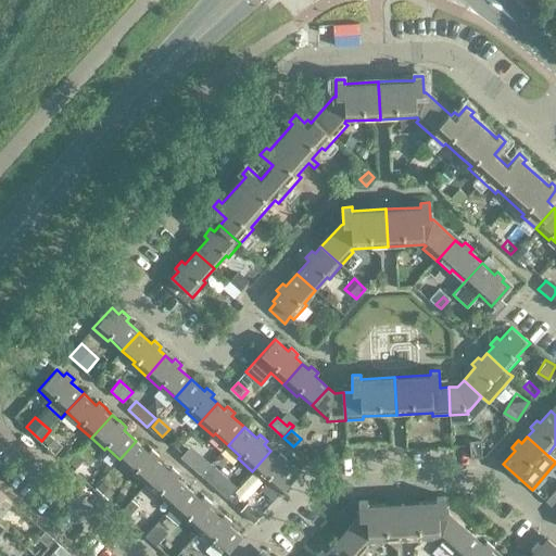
[(136,441),(119,459),(133,470),(130,474),(143,485),(165,462),(159,456),(152,450),(149,453),(136,441)]
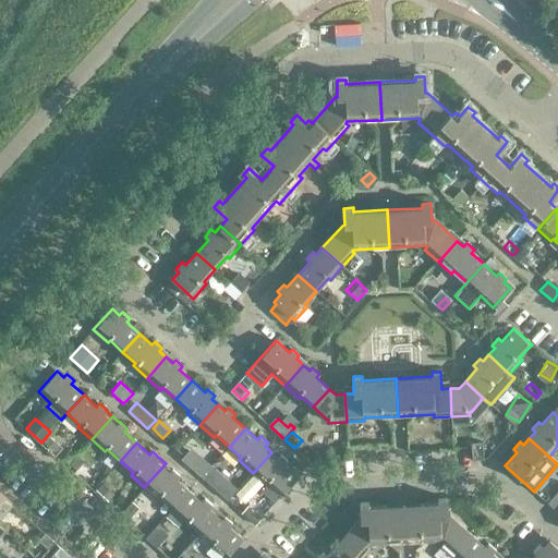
[(473,459),(483,459),(483,443),(473,444),(473,459)]
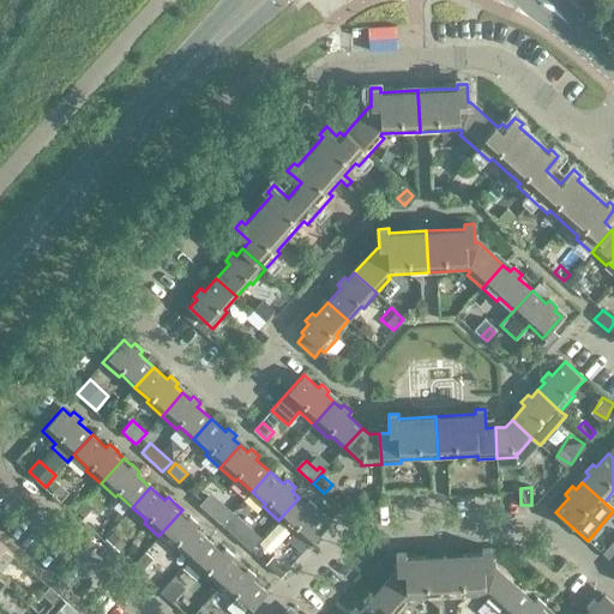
[(208,495),(202,501),(200,504),(208,511),(215,504),(208,495)]
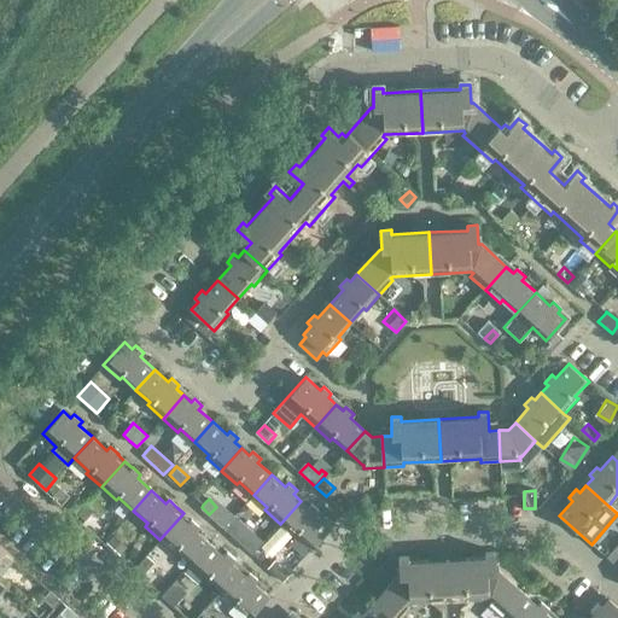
[(308,507),(301,501),(280,524),(295,537),(297,535),(313,548),(331,528),(316,514),(319,511),(312,503),(308,507)]
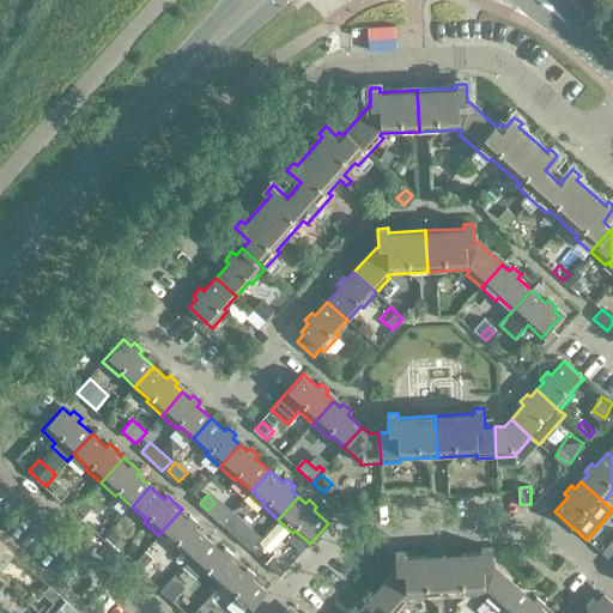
[(76,510),(83,517),(84,517),(92,507),(85,499),(76,510)]
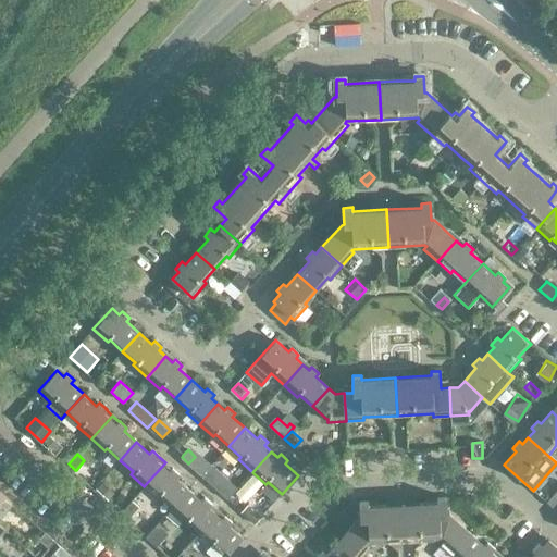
[(212,463),(201,455),(192,467),(201,475),(212,463)]
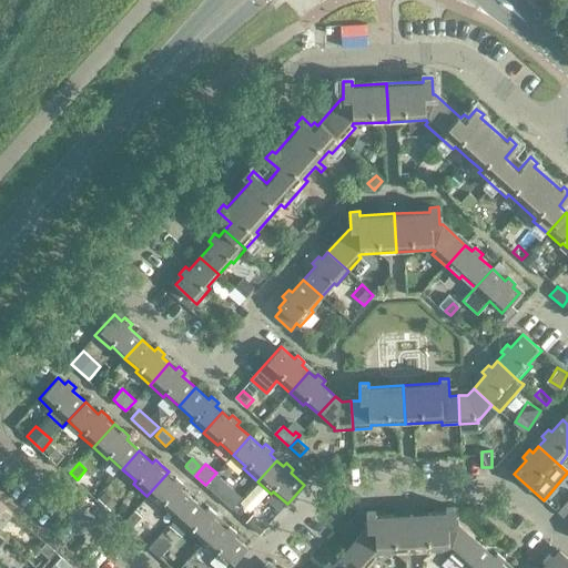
[(169,472),(146,496),(161,508),(163,506),(176,517),(193,499),(180,487),(183,484),(175,477),(175,478),(169,472)]
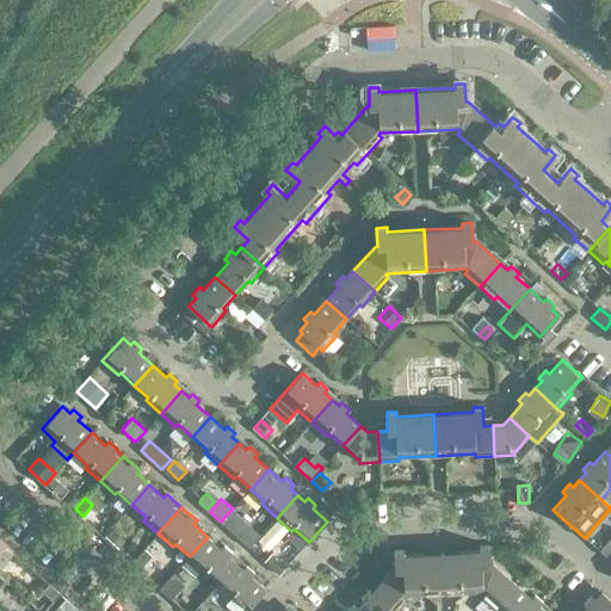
[(234,530),(241,522),(230,512),(223,520),(234,530)]
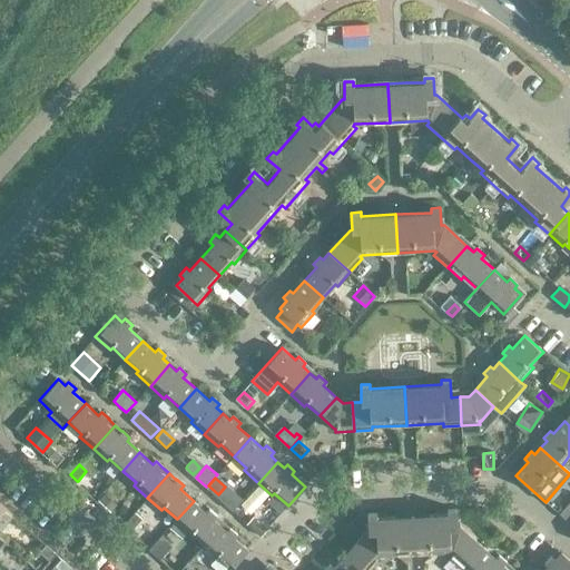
[(110,512),(118,504),(105,492),(97,501),(110,512)]
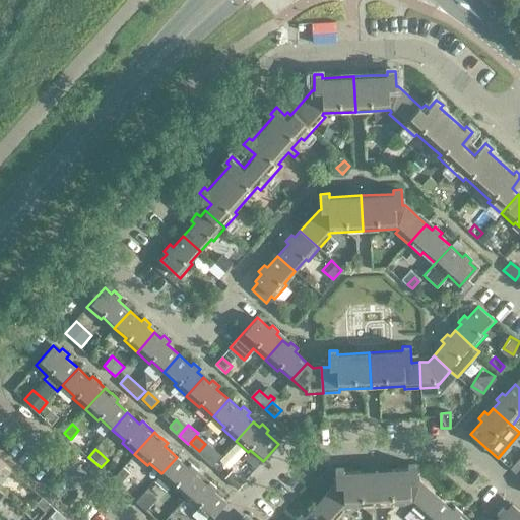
[(515,473),(519,468),(519,456),(514,463),(509,458),(504,464),(515,473)]
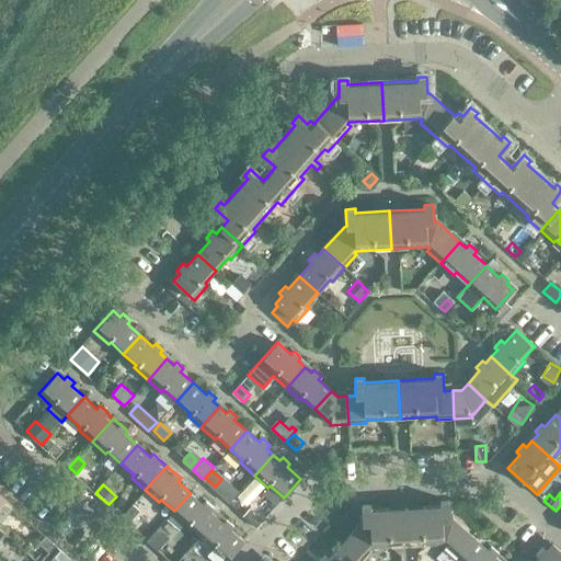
[(191,493),(174,511),(186,523),(184,525),(198,538),(220,514),(214,508),(214,507),(206,501),(203,504),(191,493)]
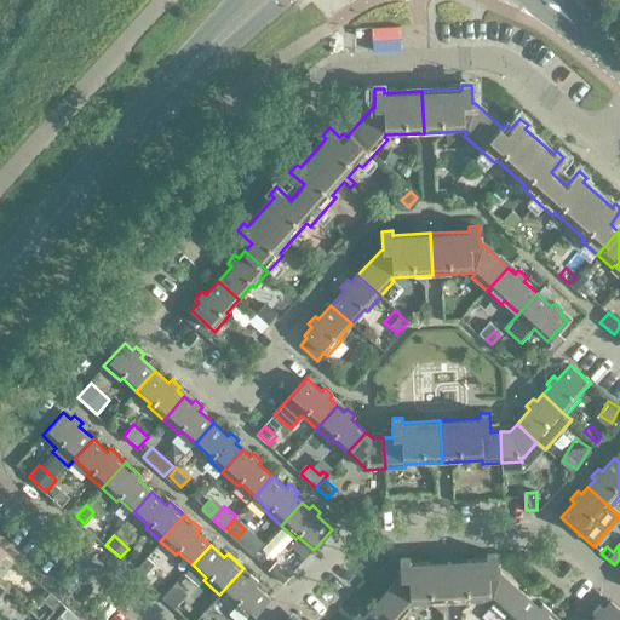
[(0,573),(13,560),(0,547),(0,573)]
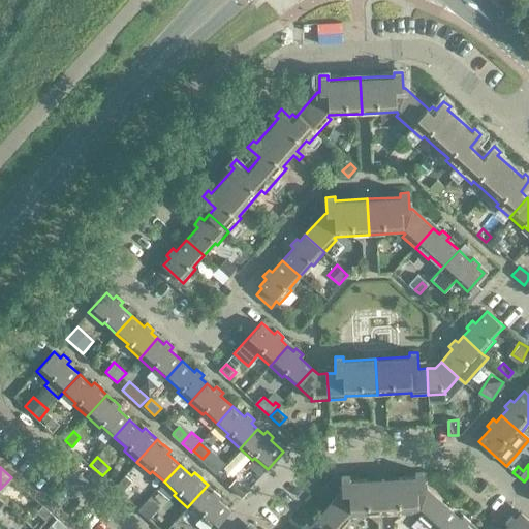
[(382,478),(384,515),(418,512),(419,514),(417,516),(431,528),(433,525),(448,507),(427,489),(425,489),(424,472),(415,472),(415,476),(382,478)]
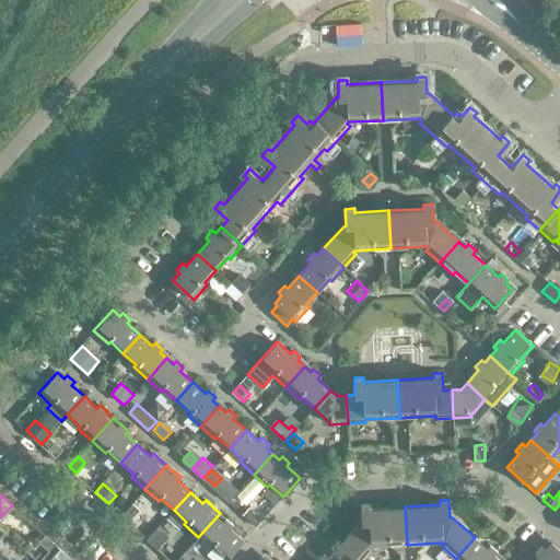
[(360,522),(339,545),(356,559),(362,559),(372,549),(370,547),(371,546),(407,545),(405,506),(371,509),(371,504),(361,504),(362,522),(360,522)]
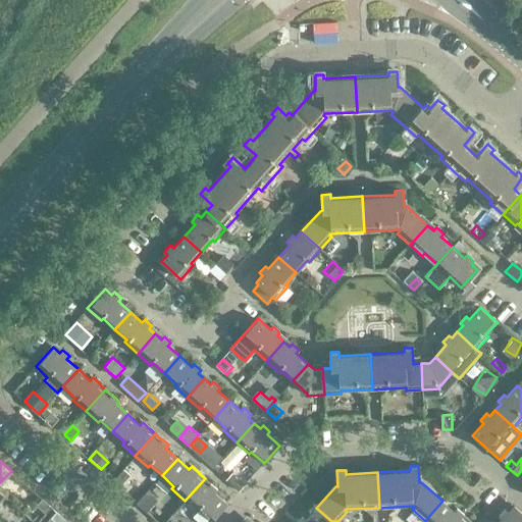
[(121,471),(115,479),(114,479),(120,484),(127,476),(121,471)]
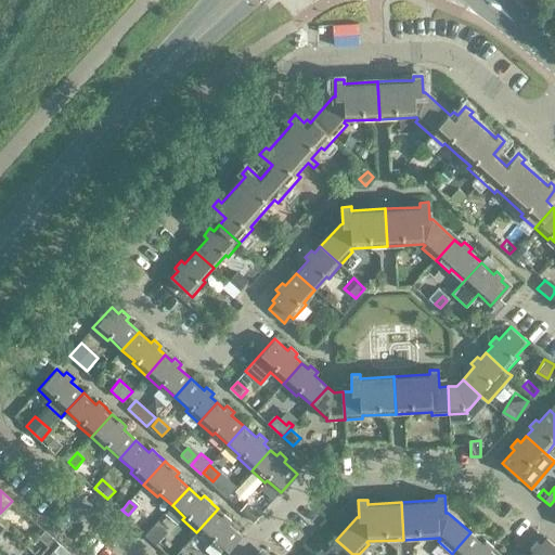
[(259,515),(246,503),(240,510),(254,521),(259,515)]
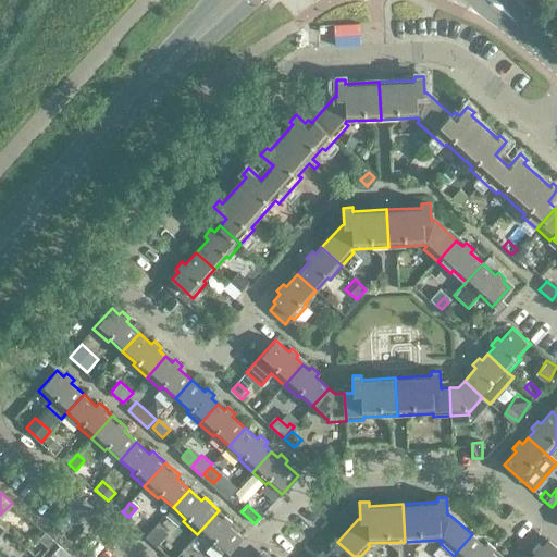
[(219,510),(197,534),(210,546),(212,543),(226,556),(243,537),(230,525),(232,522),(225,516),(219,510)]
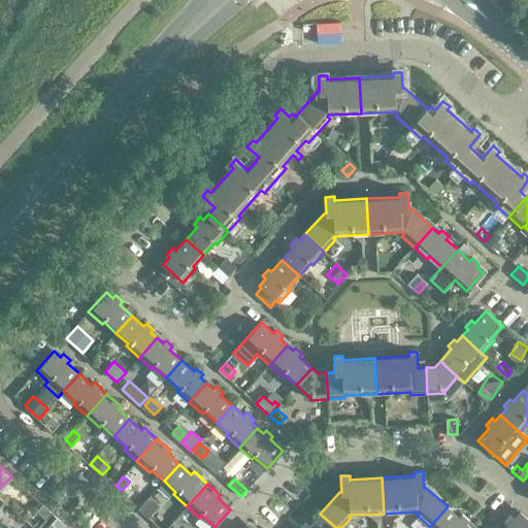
[(138,508),(152,521),(158,514),(144,501),(138,508)]
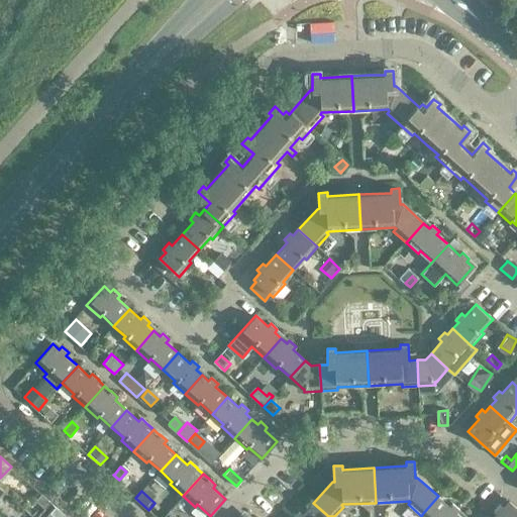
[(35,500),(45,509),(52,502),(41,494),(35,500)]
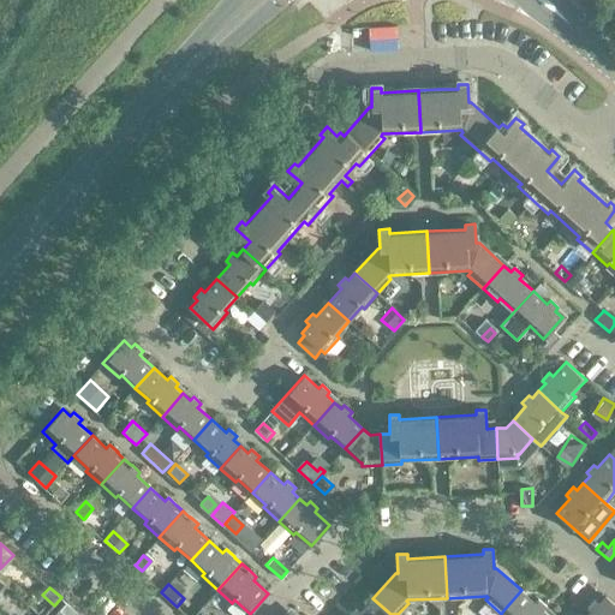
[(536,603),(521,590),(503,610),(508,614),(549,614),(543,610),(547,607),(538,599),(536,603)]
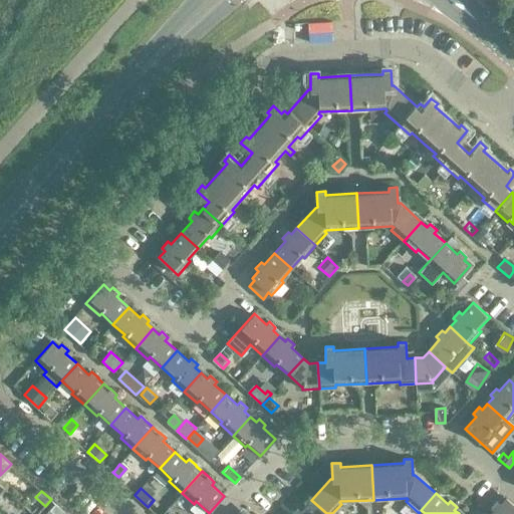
[(494,510),(491,513),(513,513),(513,502),(507,496),(500,504),(497,501),(491,508),(494,510)]
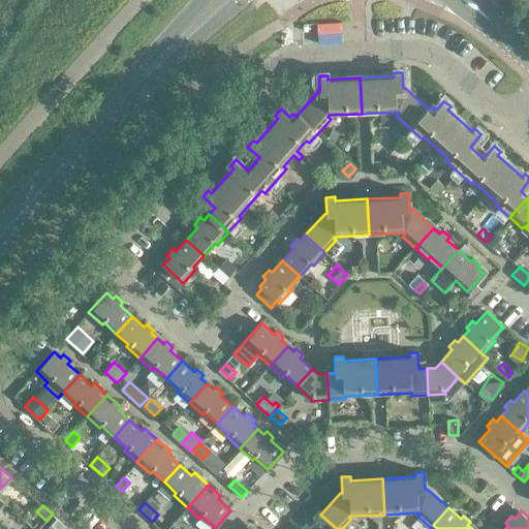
[(336,528),(320,515),(310,527),(307,524),(302,528),(336,528)]
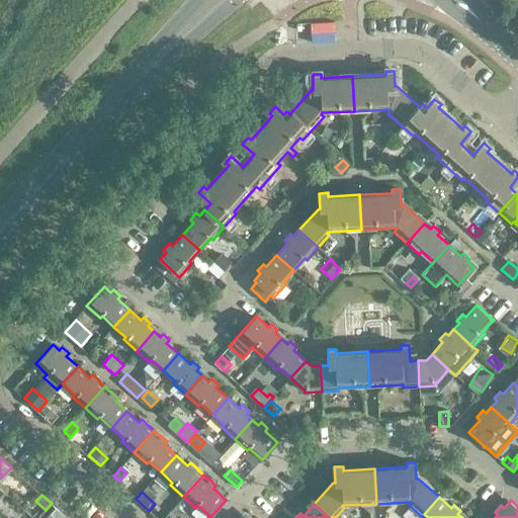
[(56,507),(50,514),(55,517),(63,517),(66,516),(56,507)]
